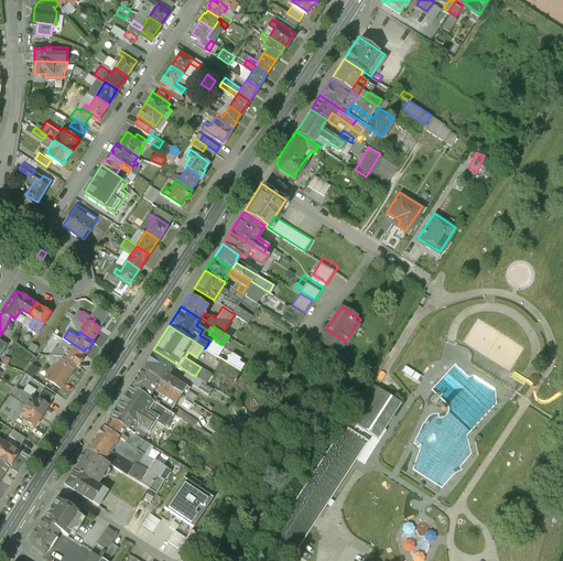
[(338,337),(326,330),(316,344),(328,353),(338,337)]
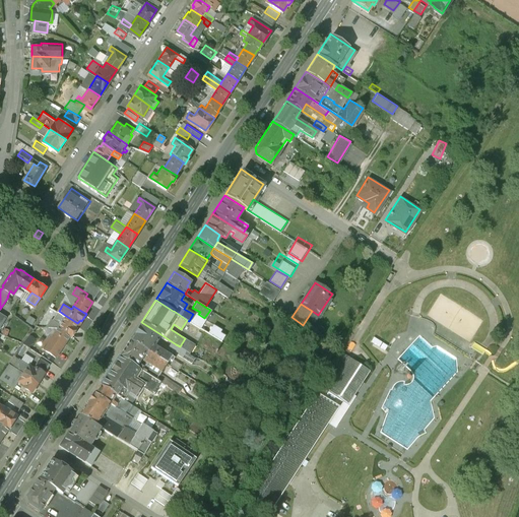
[(77,323),(66,316),(64,320),(56,315),(55,316),(55,318),(62,323),(60,326),(71,333),(70,334),(72,335),(77,328),(75,327),(77,323)]
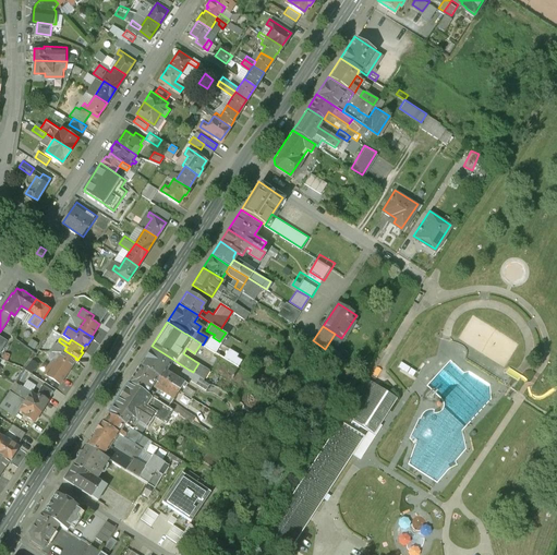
[(172,359),(152,346),(140,363),(179,389),(181,385),(184,387),(185,384),(165,370),(172,359)]
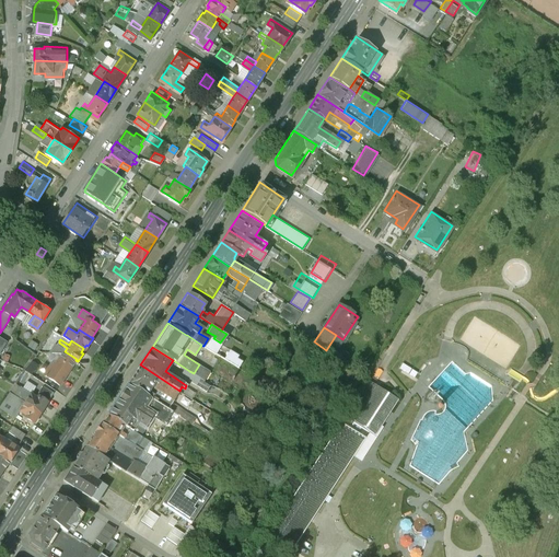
[(239,358),(243,352),(236,347),(232,352),(239,358)]
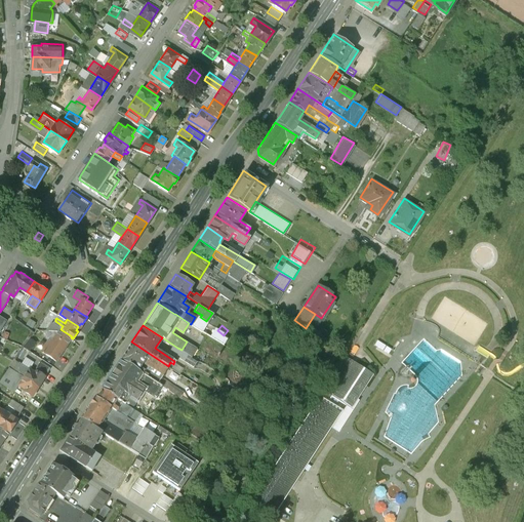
[(61,329),(52,340),(49,339),(43,349),(56,358),(71,337),(72,336),(61,329)]
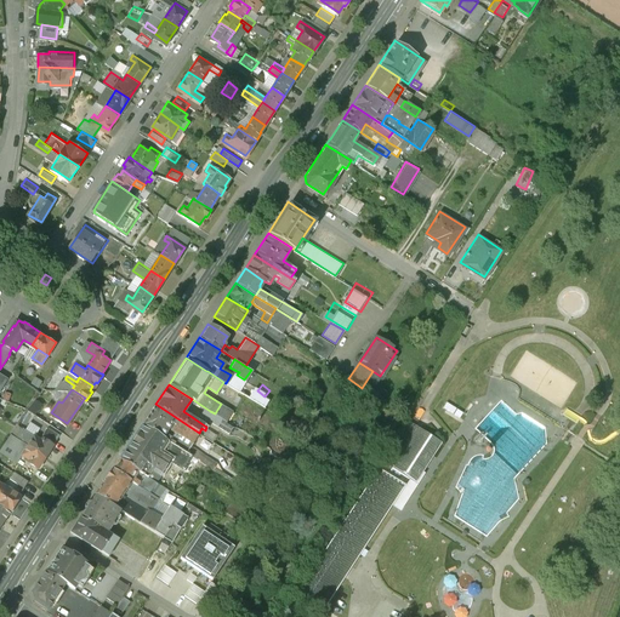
[(199,433),(155,404),(142,423),(186,451),(199,433)]
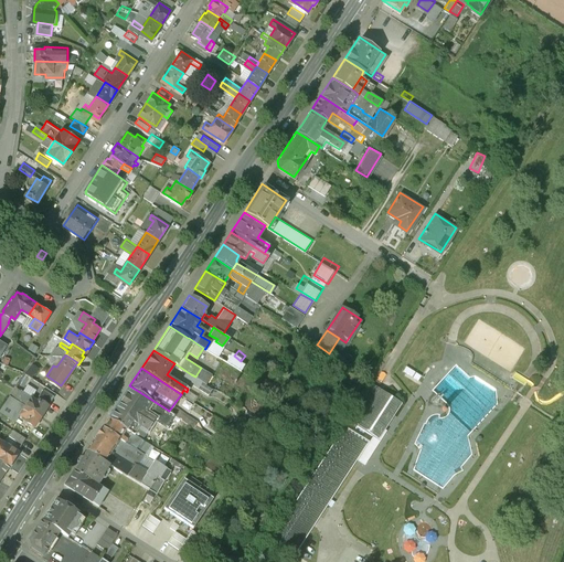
[(212,374),(201,368),(195,377),(205,383),(212,374)]
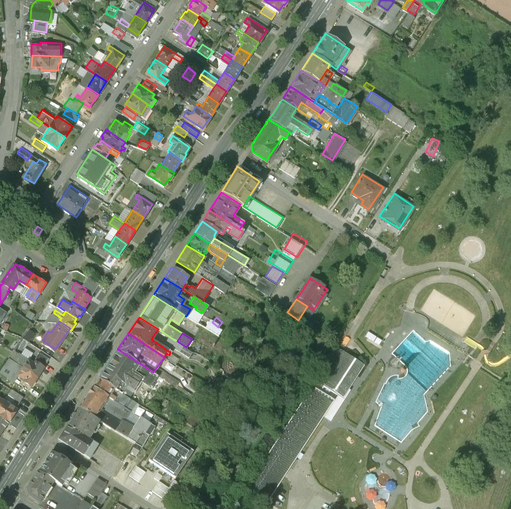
[(177,341),(173,339),(169,345),(183,353),(186,347),(177,341)]
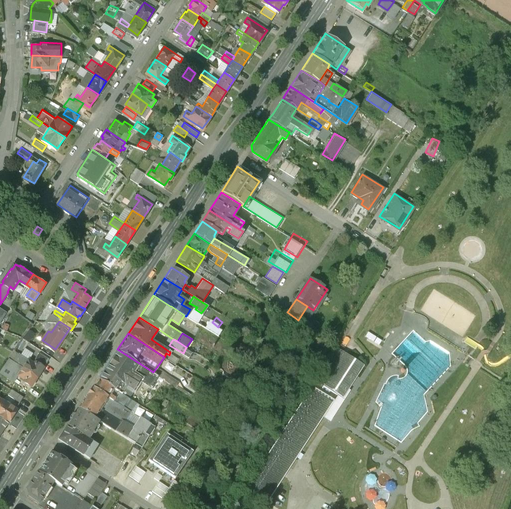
[(153,372),(117,349),(104,369),(134,389),(141,379),(150,385),(151,386),(158,375),(153,372)]
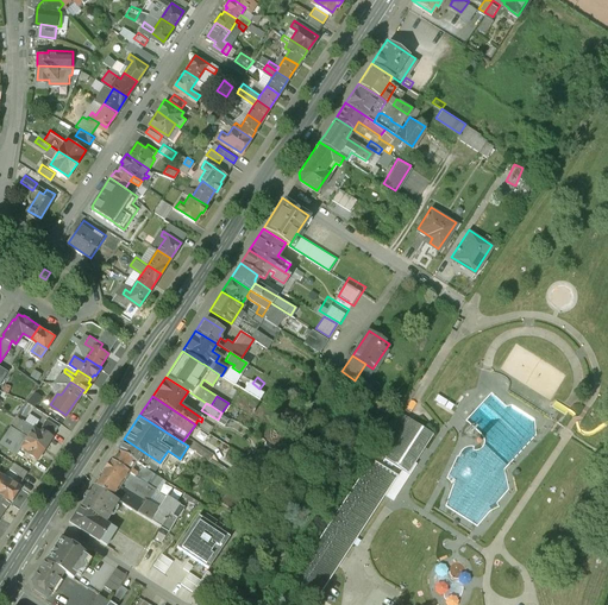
[(48,417),(42,428),(43,429),(44,428),(54,435),(60,424),(48,417)]
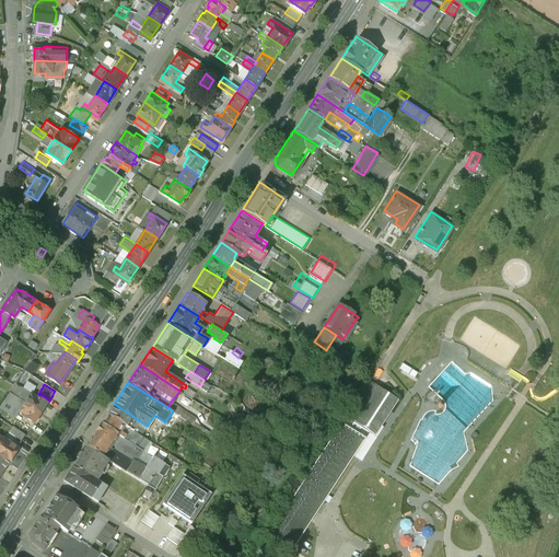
[(39,396),(33,392),(22,385),(16,393),(19,395),(27,401),(43,410),(49,401),(41,394),(39,395),(39,396)]
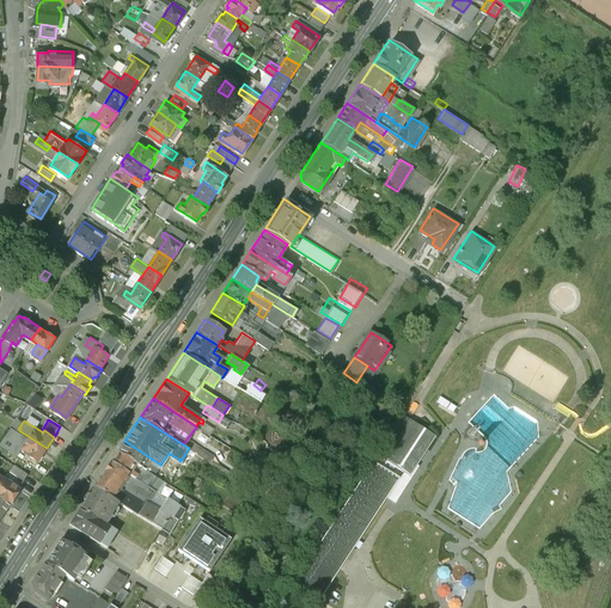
[(421,422),(397,460),(407,466),(416,473),(441,434),(421,422)]
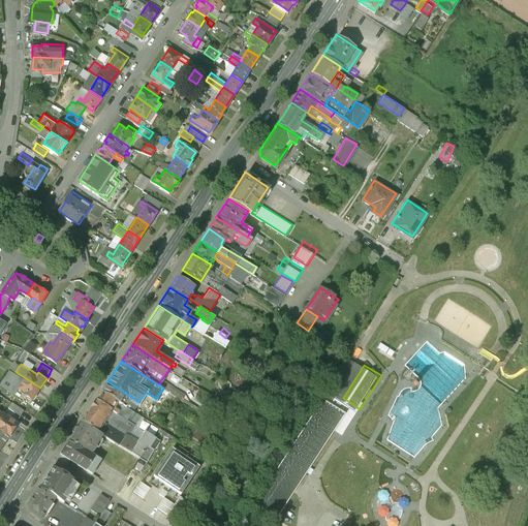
[(415,366),(408,373),(409,375),(416,367),(415,366)]
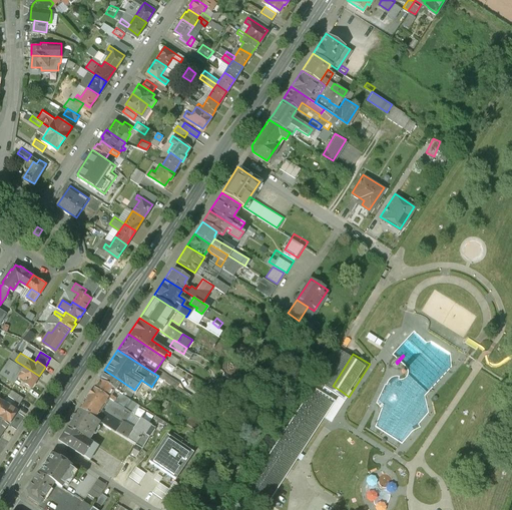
[(25,367),(17,362),(15,366),(20,369),(21,369),(23,370),(25,367)]
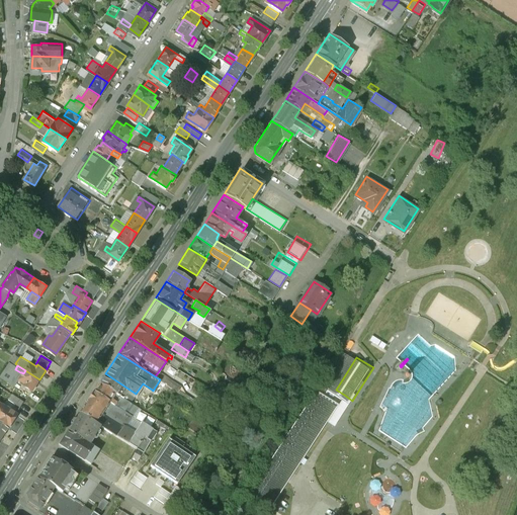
[(39,379),(25,370),(23,373),(20,377),(26,381),(24,384),(32,390),(39,379)]
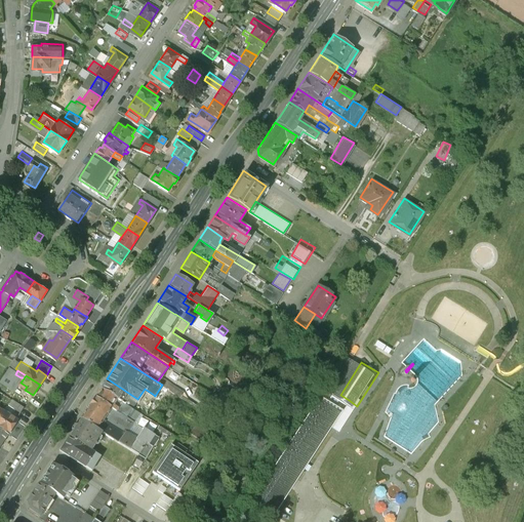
[(168,389),(162,385),(155,396),(154,395),(154,396),(160,400),(168,389)]
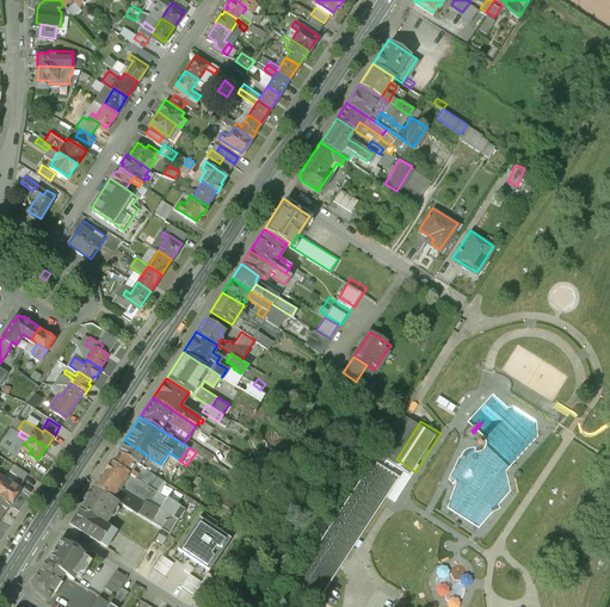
[(401,476),(374,458),(299,576),(326,593),(358,542),(394,487),(401,476)]
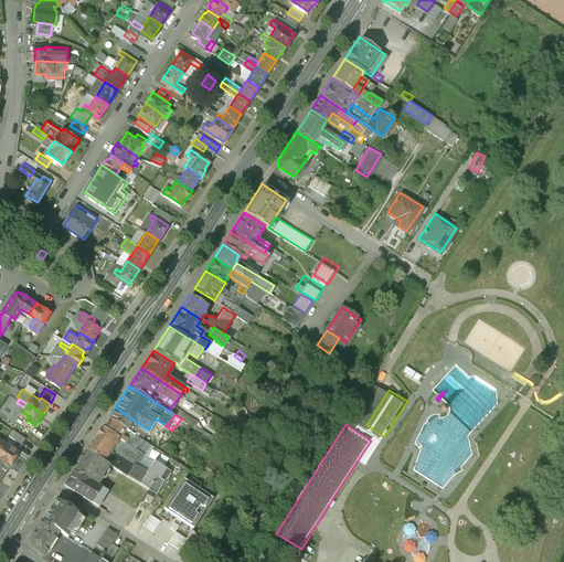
[(147,472),(113,449),(120,437),(103,426),(88,449),(110,464),(148,488),(157,492),(163,481),(165,479),(171,469),(155,458),(147,472)]
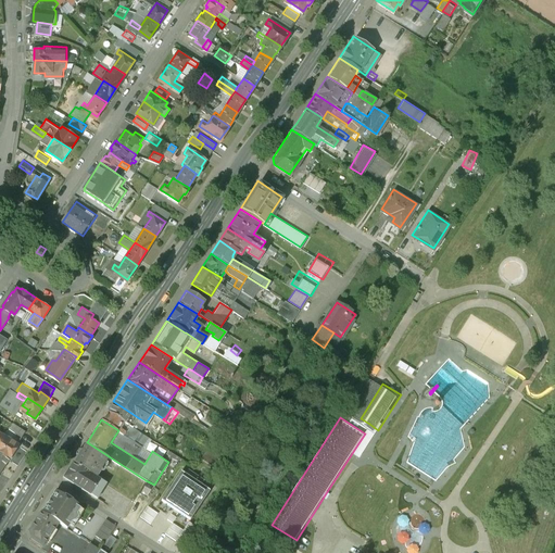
[(20,443),(0,430),(0,450),(11,457),(20,443)]
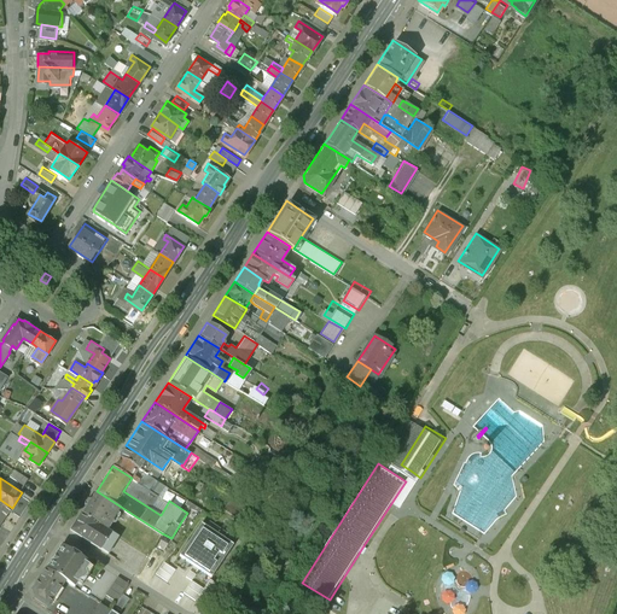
[(121,507),(97,491),(83,512),(108,527),(121,507)]
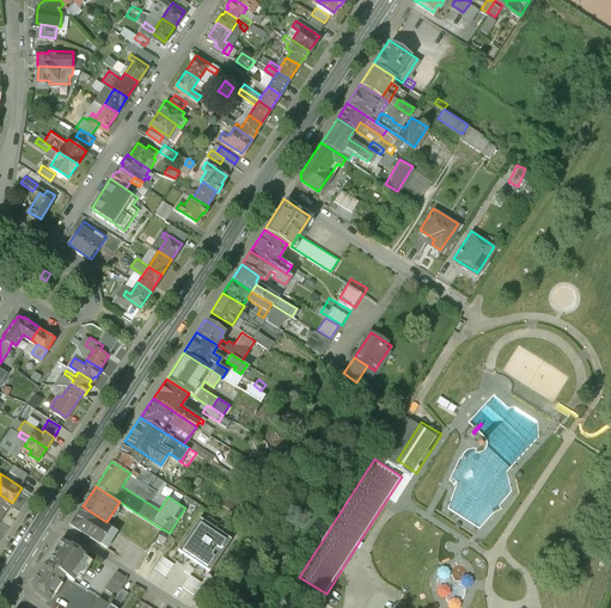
[(201,503),(187,493),(183,498),(197,507),(201,503)]
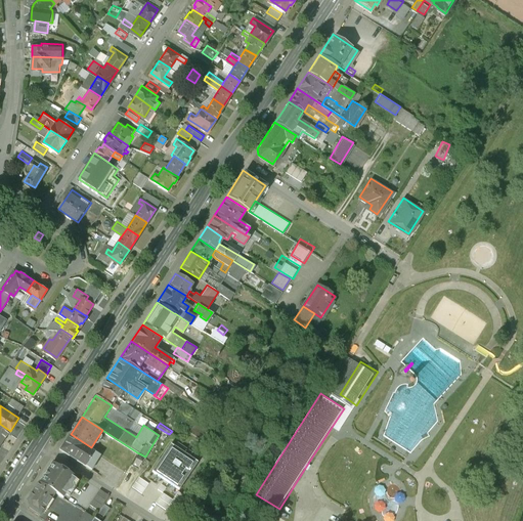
[(0,441),(1,443),(5,437),(10,431),(0,424),(0,441)]
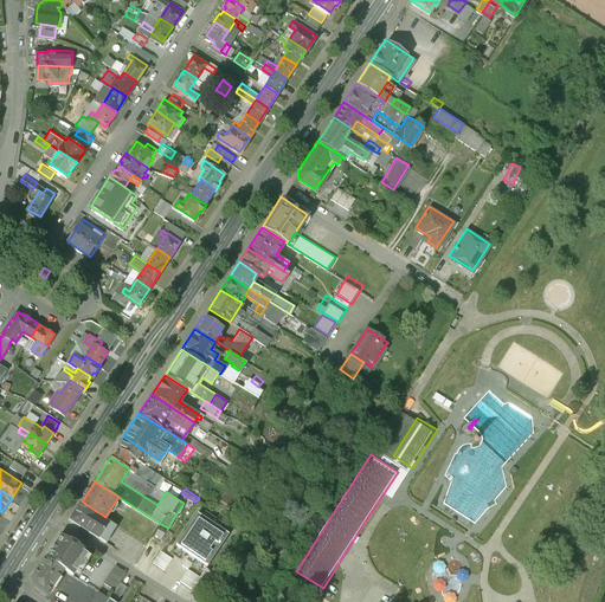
[(71,517),(107,539),(117,524),(105,517),(82,502),(71,517)]
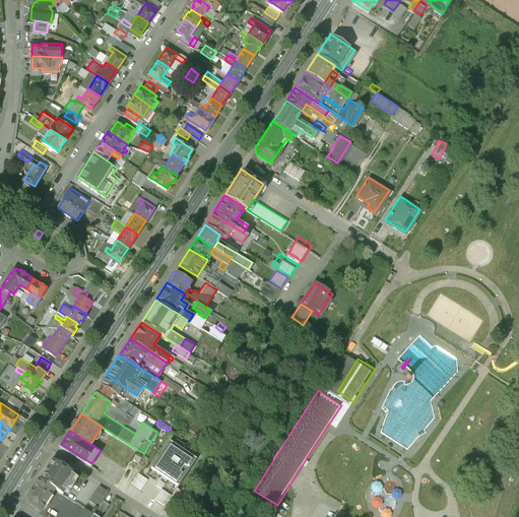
[(197,457),(170,439),(151,465),(179,483),(197,457)]
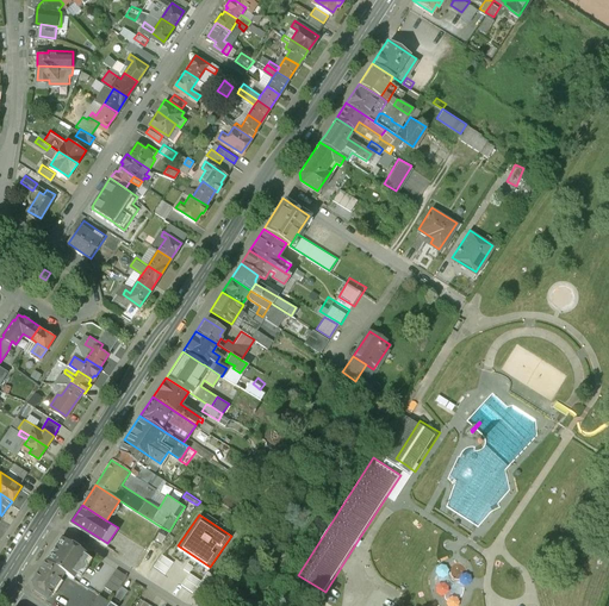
[(91,554),(62,535),(47,558),(66,570),(75,576),(91,554)]
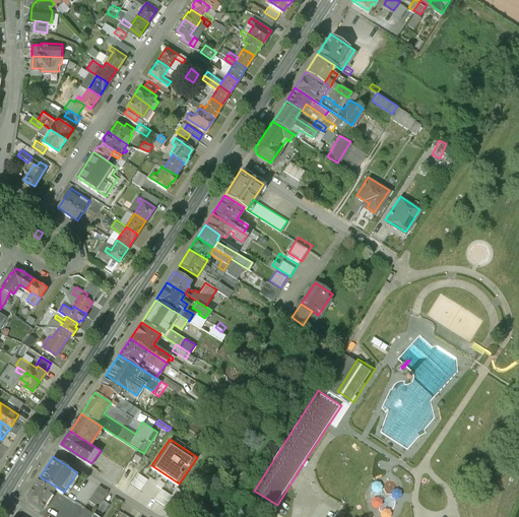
[(56,487),(40,476),(27,495),(29,503),(41,510),(56,487)]
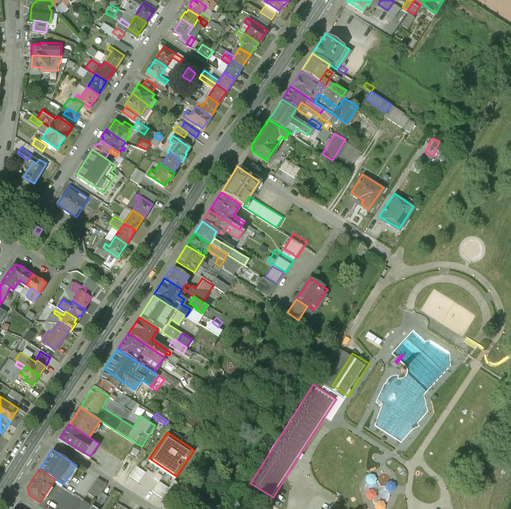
[(98,476),(88,491),(97,497),(108,482),(98,476)]
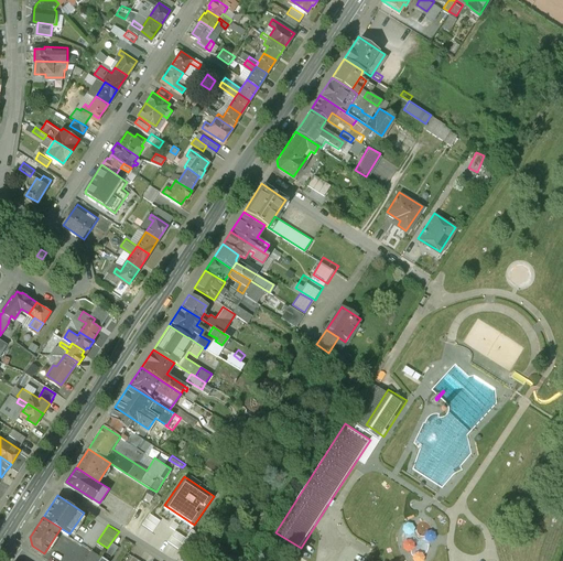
[(93,549),(84,560),(98,560),(103,556),(93,549)]
